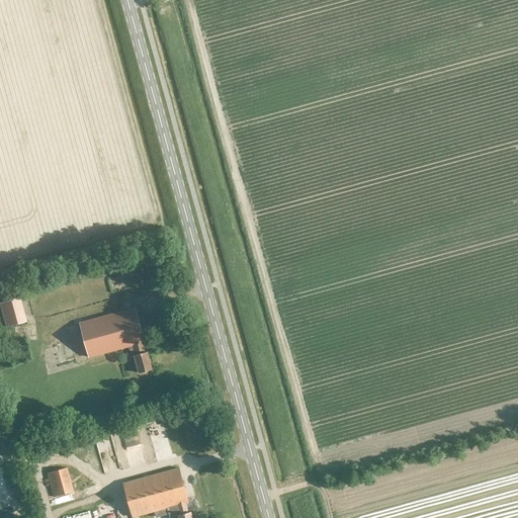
[(7,326),(26,321),(19,296),(0,301),(7,326)]
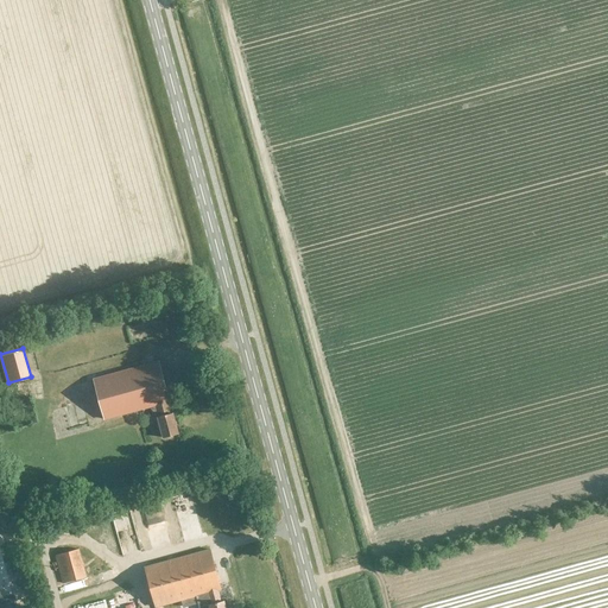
[(157,361),(93,379),(103,419),(149,406),(157,417),(162,437),(177,434),(171,412),(168,401),(169,401),(157,361)]
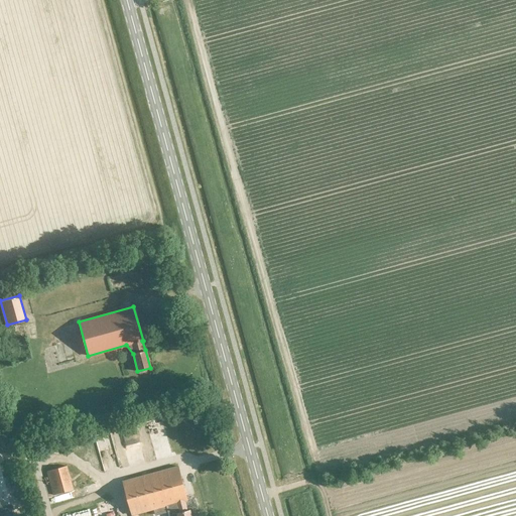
[(57,367),(68,364),(67,358),(73,356),(68,339),(59,342),(61,347),(52,349),(57,367)]
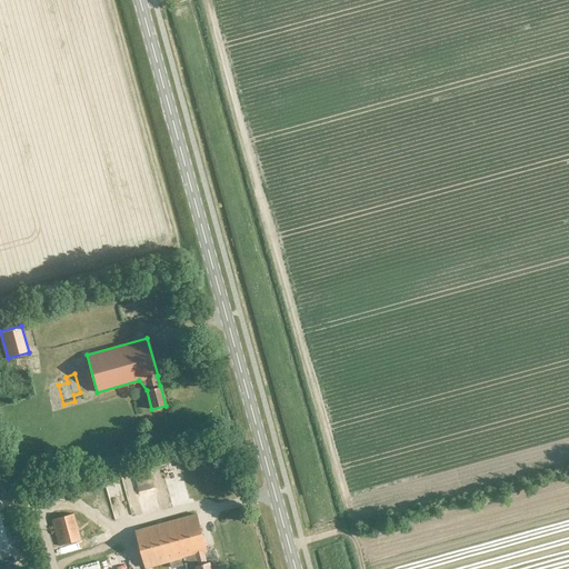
[(51,519),(58,546),(79,539),(72,513),(51,519)]
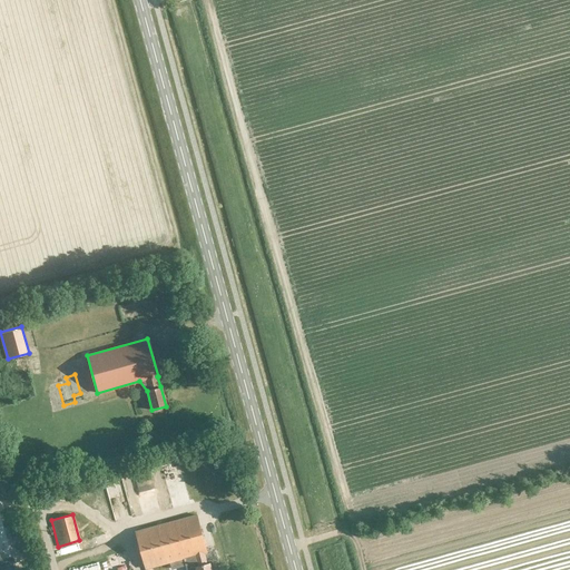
[(206,552),(196,514),(135,531),(145,569),(194,556),(197,566),(195,567),(195,569),(210,569),(209,562),(206,563),(204,552),(206,552)]
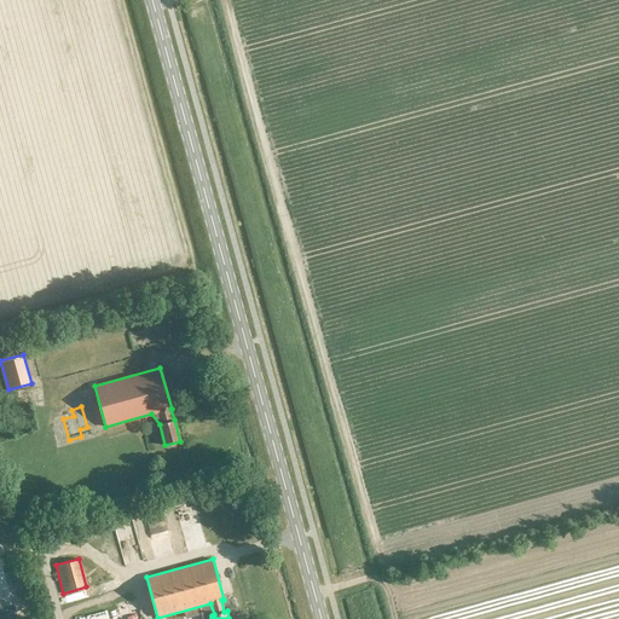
[(65,605),(69,618),(71,618),(75,618),(105,618),(103,608),(105,608),(102,595),(65,605)]
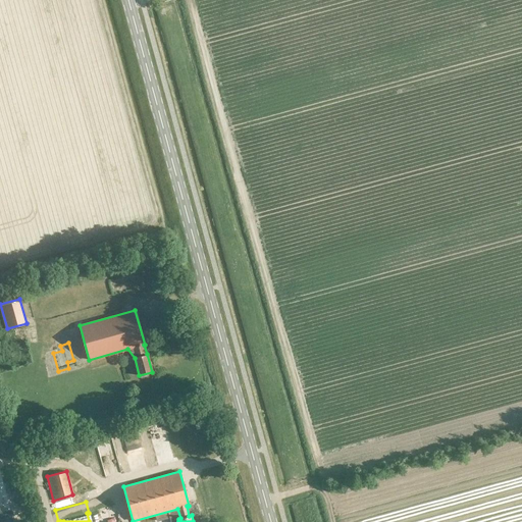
All buildings are outlined.
